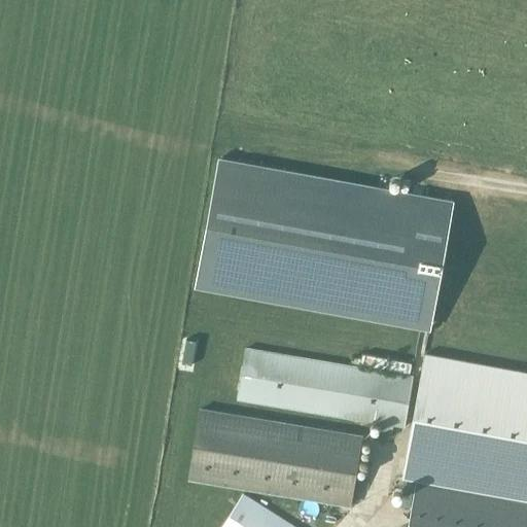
[(196,287),(429,330),(453,203),(219,159),(196,287)]
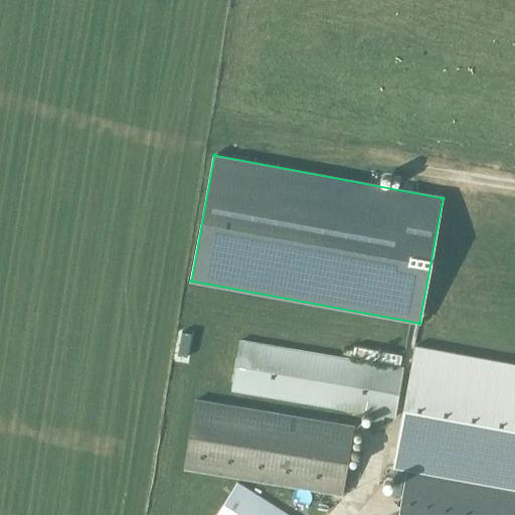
[(384,416),(396,418),(404,370),(244,344),(237,392),(372,414),(371,420),(384,422),(384,416)]
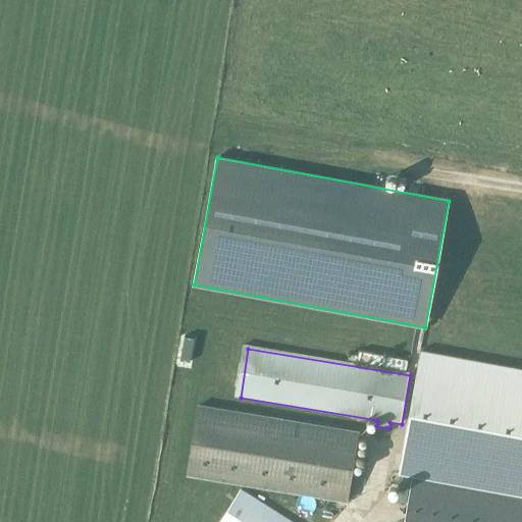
[(397,471),(413,474),(521,494),(521,368),(419,350),(397,471)]
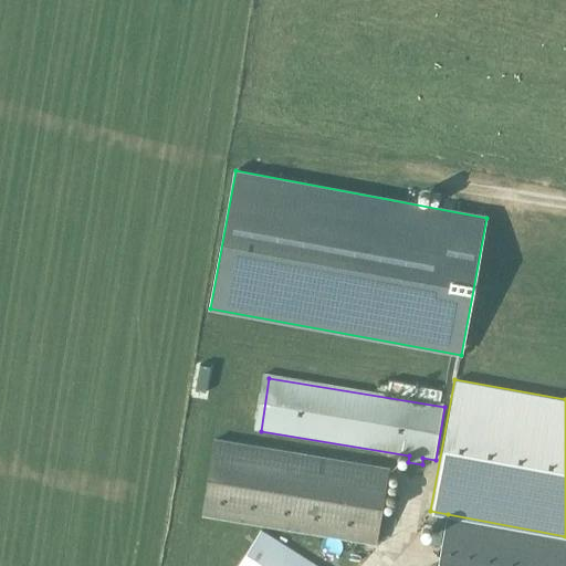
[(213,438),(201,513),(374,542),(387,467),(213,438)]
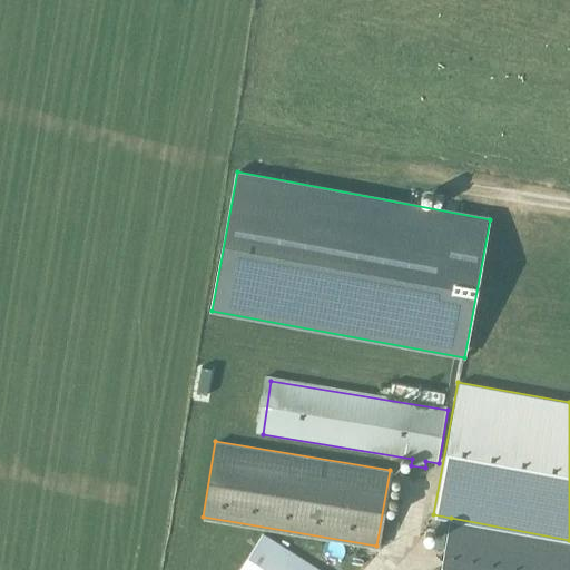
[(569,569),(569,540),(451,518),(441,569),(569,569)]
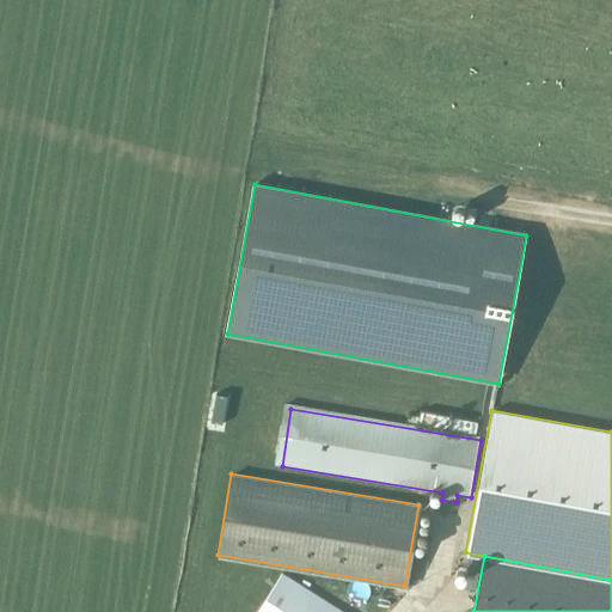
[(262,611),(338,611),(283,577),(262,611)]
